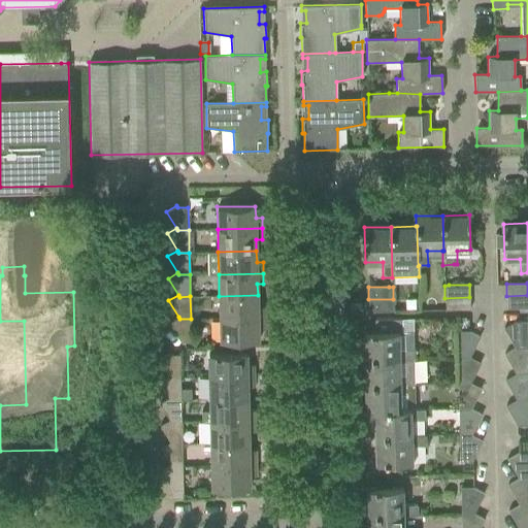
[(258,295),(219,296),(220,319),(264,318),(264,306),(258,306),(258,295)]
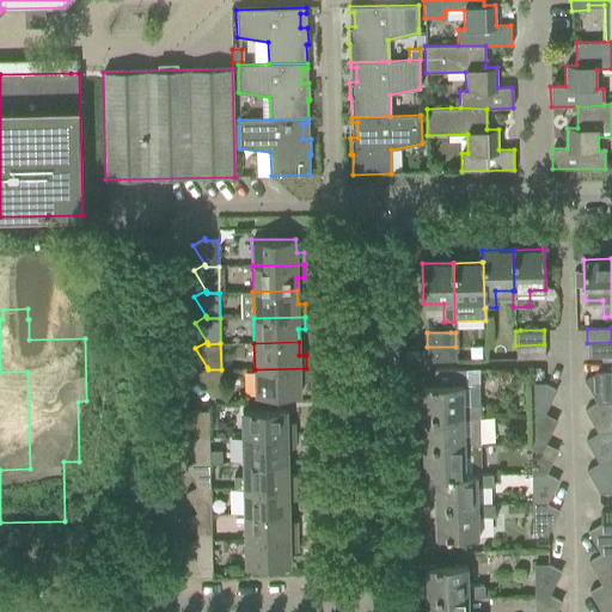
[(611,356),(611,342),(587,343),(588,357),(611,356)]
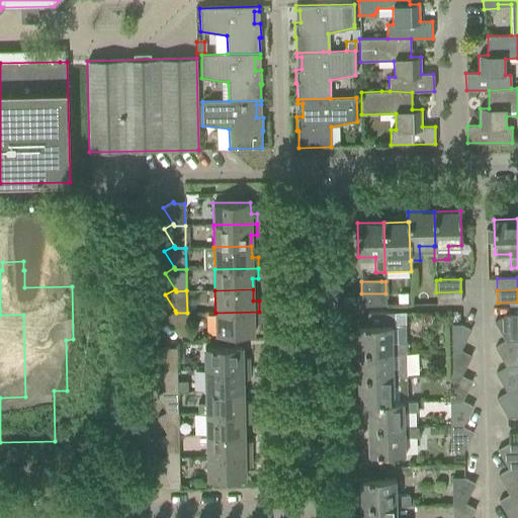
[(461,304),(460,291),(436,292),(437,305),(461,304)]
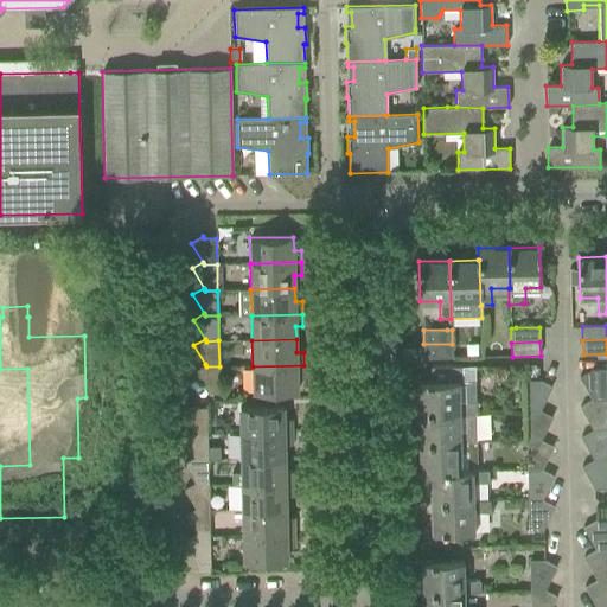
[(452,358),(452,344),(423,344),(423,358),(452,358)]
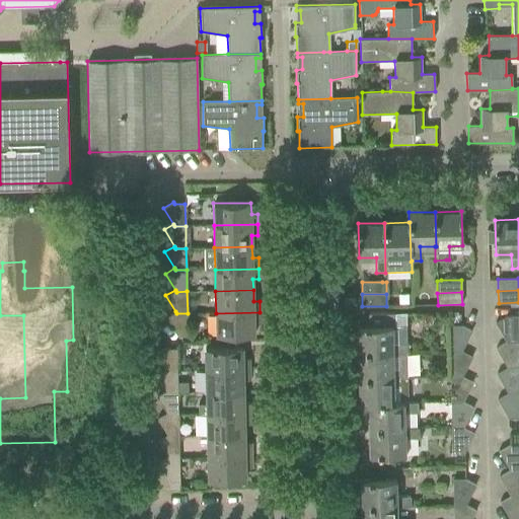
[(176,313),(175,311),(166,317),(177,337),(188,337),(188,313),(176,313)]
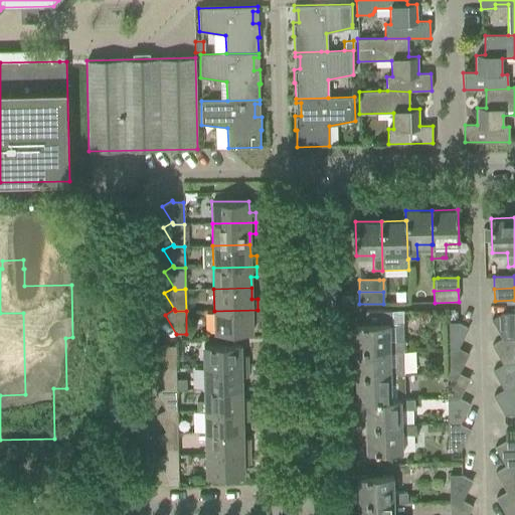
[(258,310),(214,311),(214,333),(252,332),(251,321),(258,320),(258,310)]
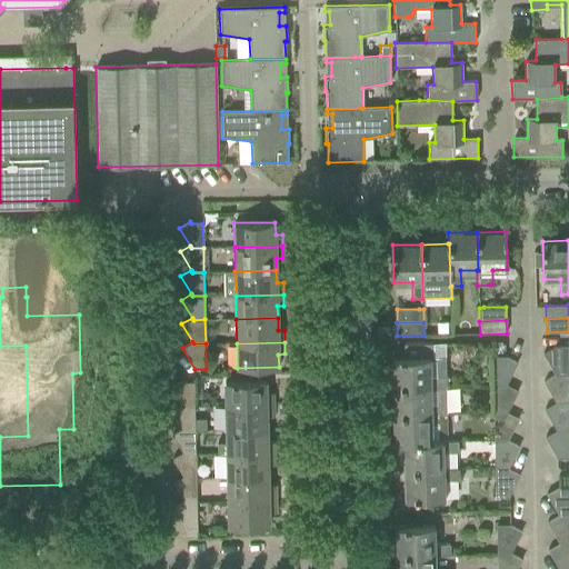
[(403,345),(403,358),(392,359),(392,387),(430,386),(430,387),(446,387),(446,376),(430,376),(430,359),(433,359),(433,343),(403,345)]
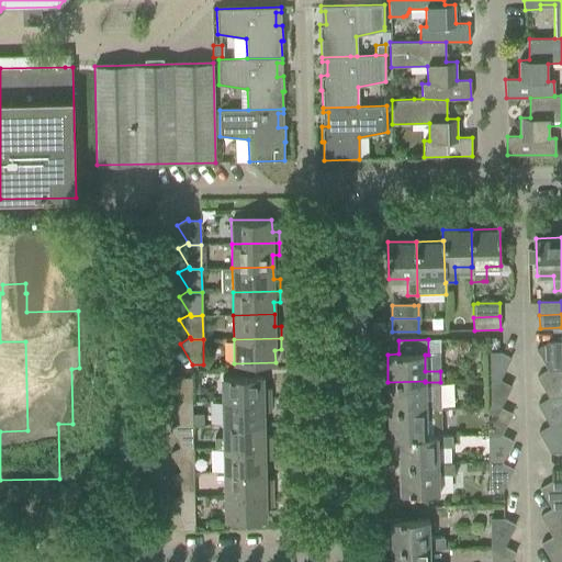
[(561,370),(561,362),(560,343),(548,343),(536,349),(548,370),(561,370)]
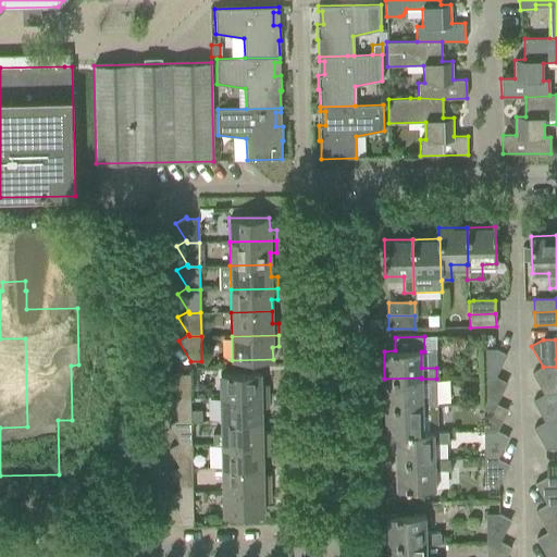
[(482,376),(495,376),(506,355),(494,349),(482,349),(482,376)]
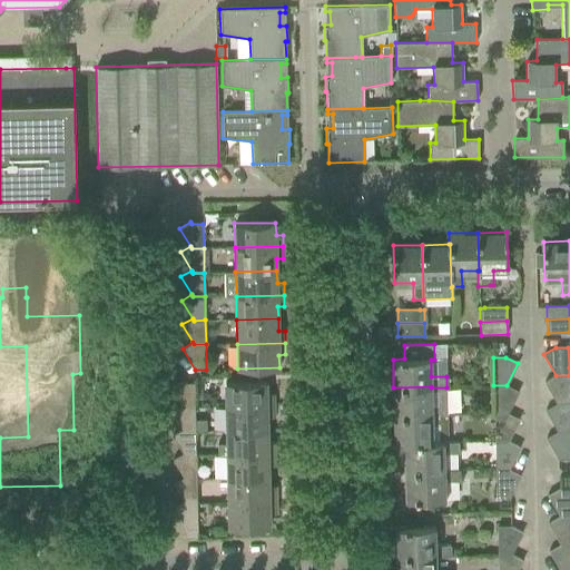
[(569,375),(556,375),(544,382),(557,403),(569,403),(569,375)]
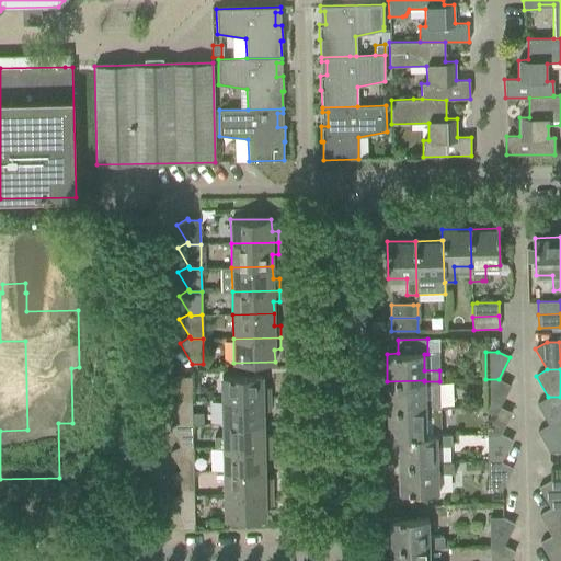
[(179,400),(191,400),(191,377),(180,377),(178,375),(168,381),(179,399),(179,400)]
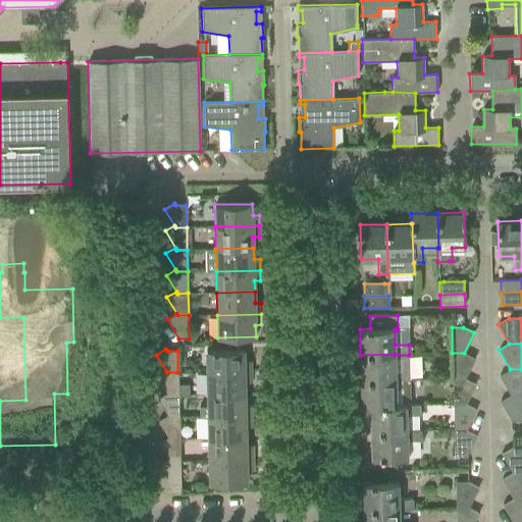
[(244,349),(223,350),(206,350),(207,372),(251,371),(250,361),(244,361),(244,349)]
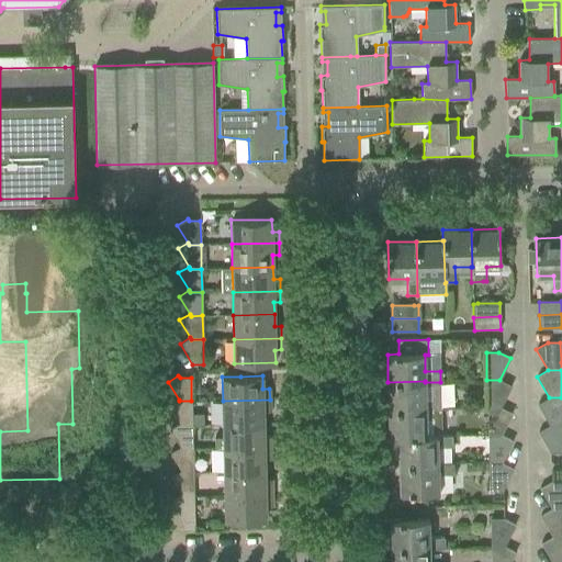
[(512,385),(499,380),(486,380),(487,407),(501,407),(512,385)]
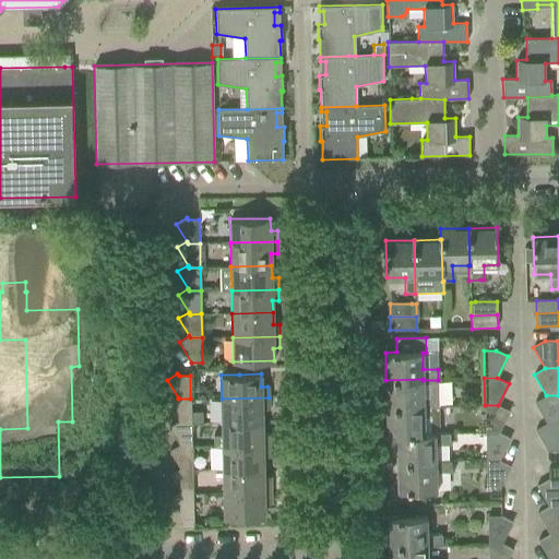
[(423,379),(385,380),(387,408),(439,406),(438,380),(423,380),(423,379)]
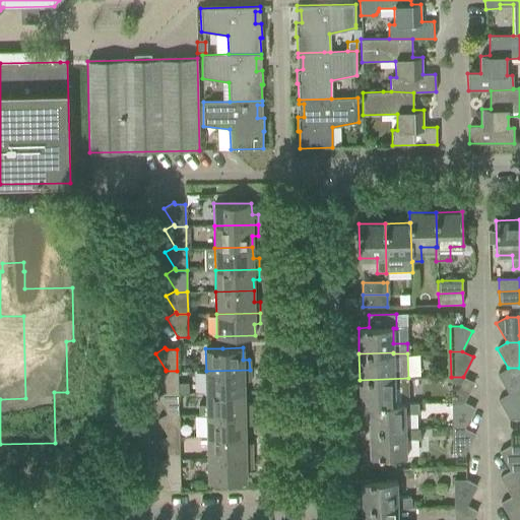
[(519,368),(508,368),(497,374),(508,393),(519,393),(519,368)]
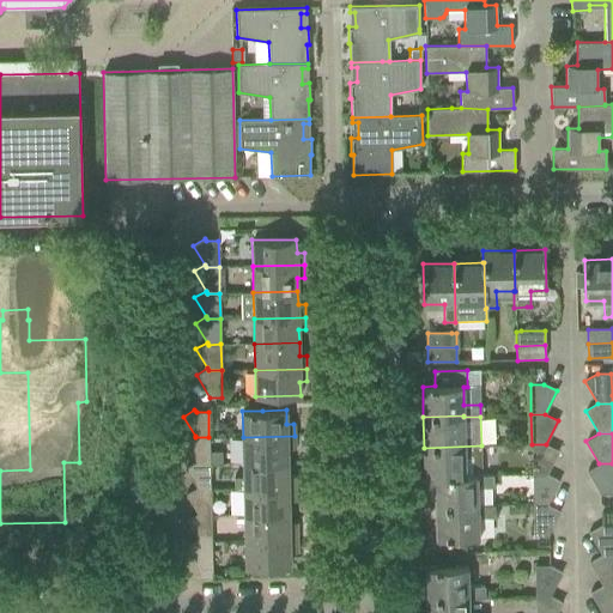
[(195,436),(184,442),(184,443),(195,461),(196,462),(210,462),(208,437),(195,437),(195,436)]
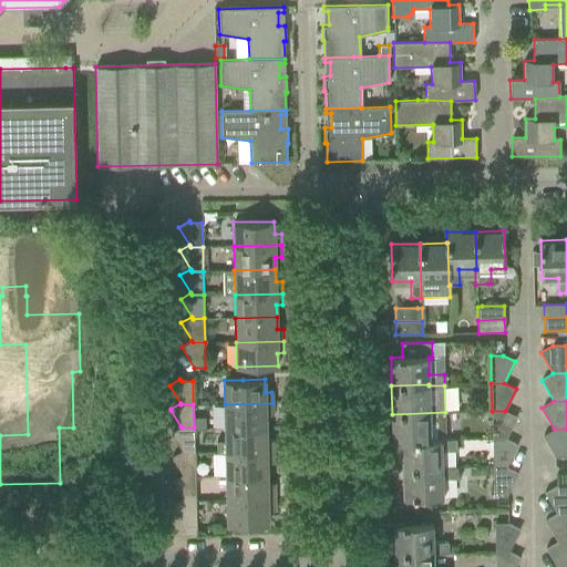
[(272,415),(272,403),(225,404),(225,429),(266,428),(266,415),(272,415)]
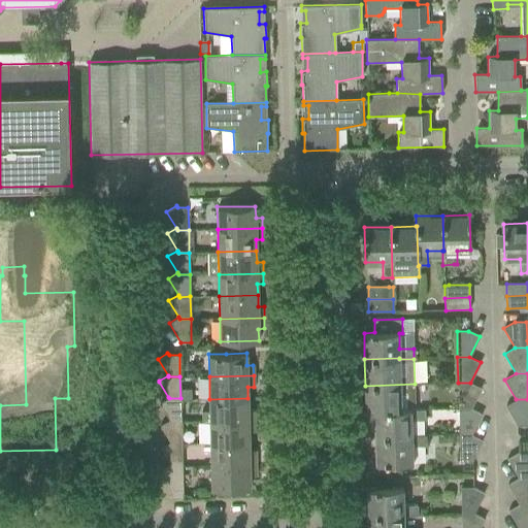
[(470,383),(458,383),(458,409),(470,408),(481,389),(470,383)]
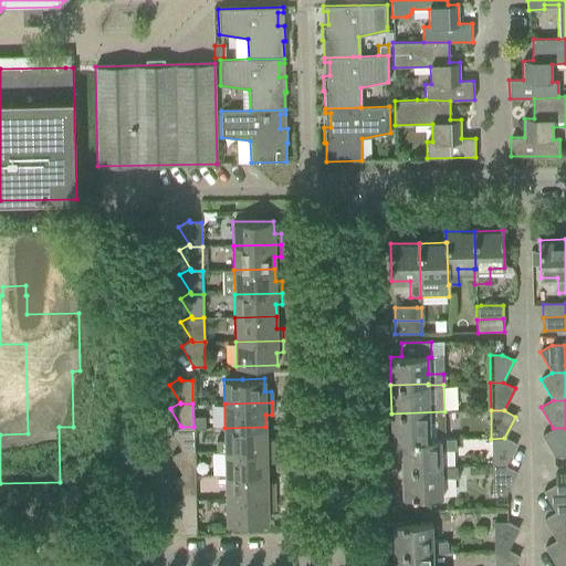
[(444,411),(391,413),(391,442),(402,442),(402,441),(430,440),(430,439),(439,439),(440,439),(444,439),(444,411)]
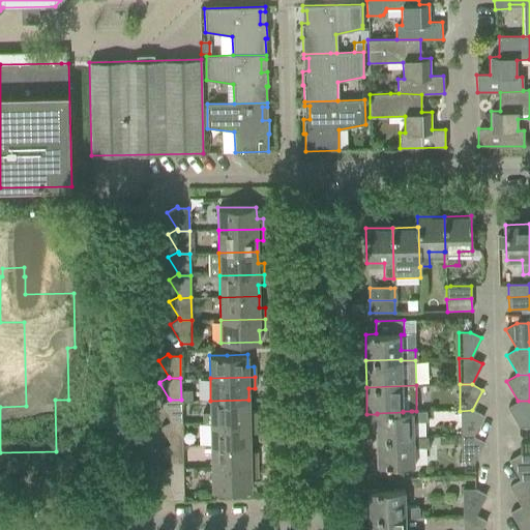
[(170,400),(169,399),(159,405),(170,421),(170,422),(181,423),(181,400),(170,400)]
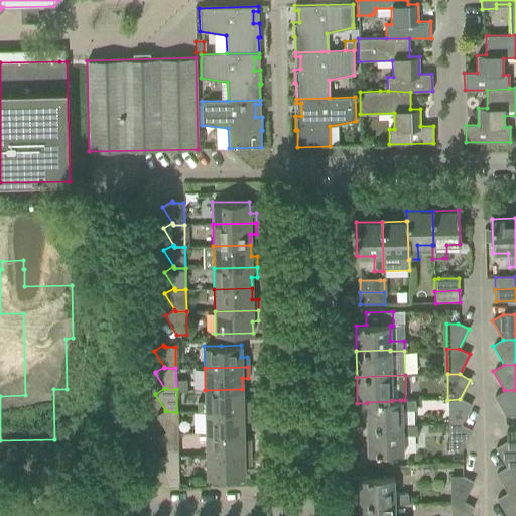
[(205,401),(197,401),(197,412),(206,412),(249,411),(248,400),(242,400),(242,389),(205,390),(205,401)]
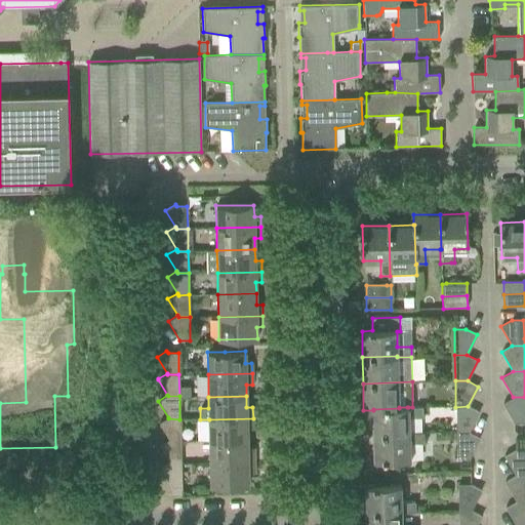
[(524,397),(513,397),(502,403),(514,423),(524,422),(524,404),(524,402),(524,397)]
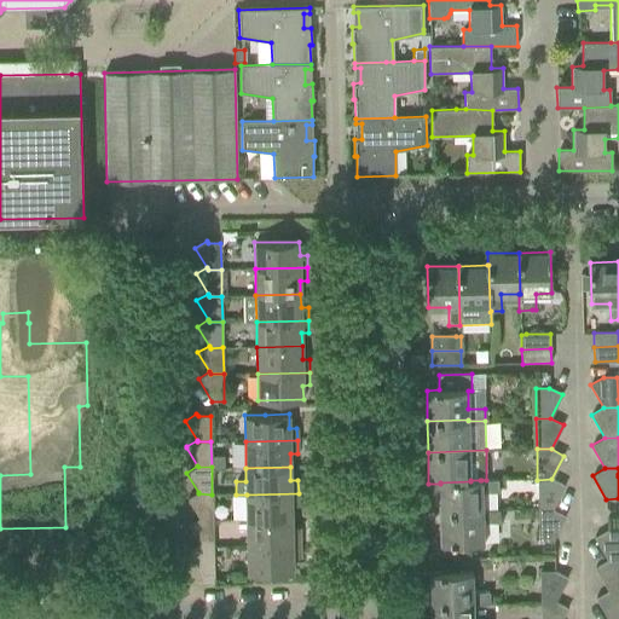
[(551,479),(537,480),(538,510),(553,509),(565,486),(551,479)]
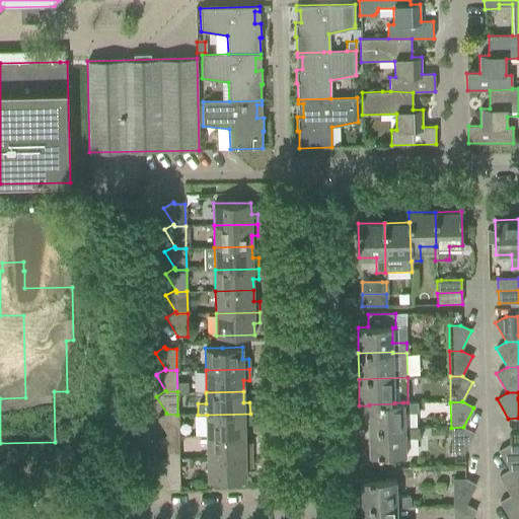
[(394,403),(369,404),(369,405),(370,430),(403,429),(403,428),(403,413),(418,413),(417,402),(408,402),(403,402),(402,402),(394,402),(394,403)]
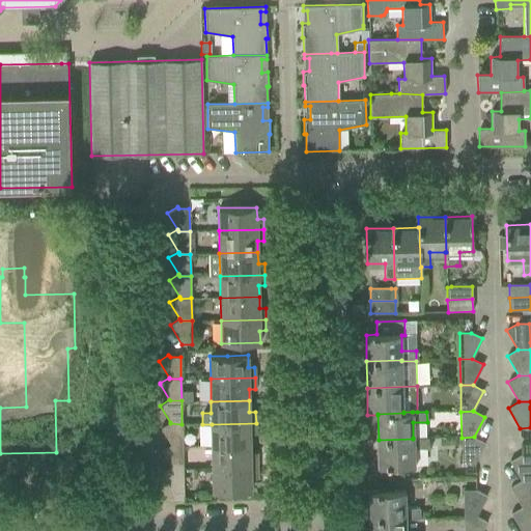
[(170,423),(170,422),(161,427),(170,445),(171,446),(183,446),(182,424),(170,423)]
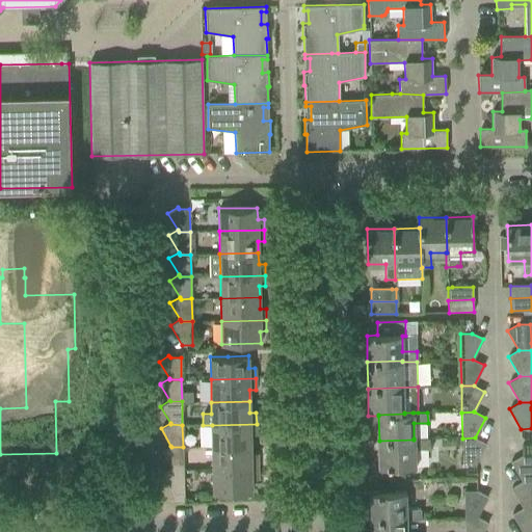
[(257,424),(212,425),(212,447),(250,446),(250,434),(257,434),(257,424)]
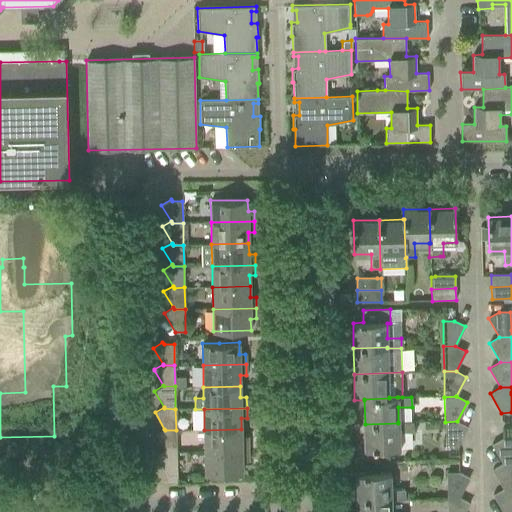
[(457,421),(445,422),(446,447),(458,447),(468,427),(457,421)]
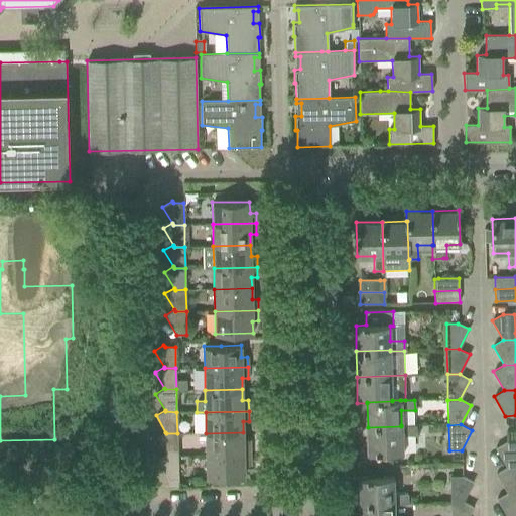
[(401,426),(368,427),(368,454),(402,453),(402,436),(415,436),(415,425),(401,425),(401,426)]
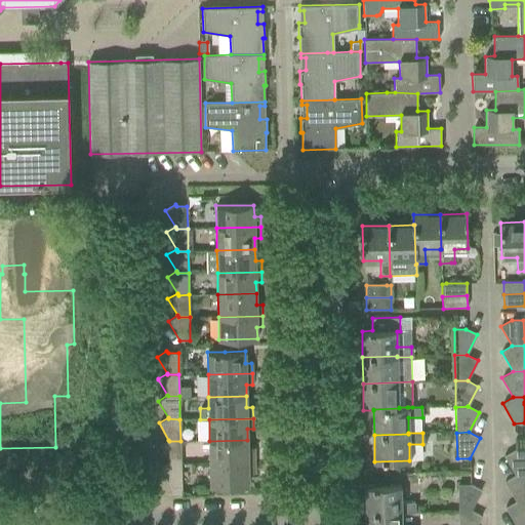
[(169,441),(168,440),(159,445),(169,461),(170,463),(180,463),(180,441),(169,441)]
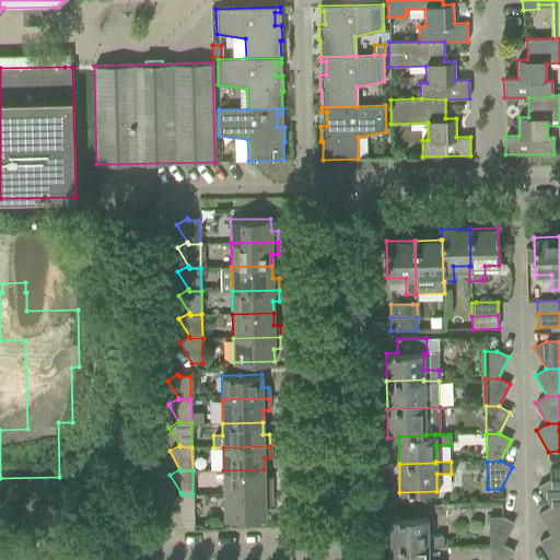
[(264,481),(264,469),(223,470),(224,494),(271,493),(270,481),(264,481)]
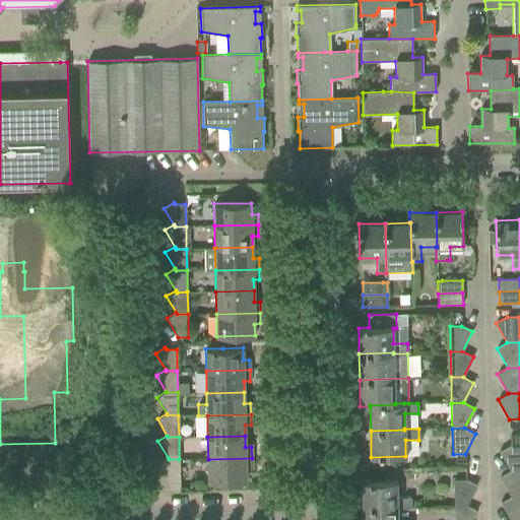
[(519,470),(519,444),(510,445),(499,451),(510,471),(519,470)]
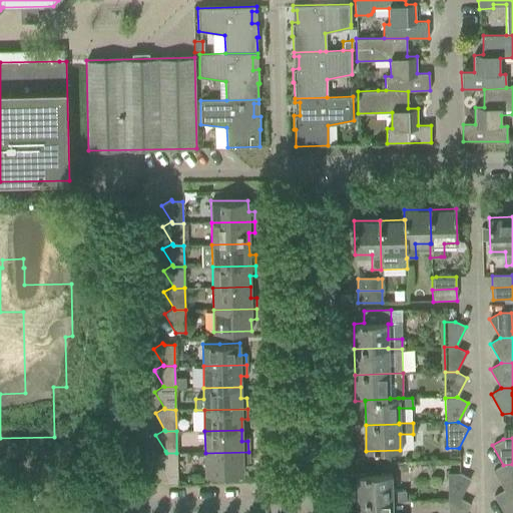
[(166,453),(165,451),(155,456),(167,476),(177,476),(176,453),(166,453)]
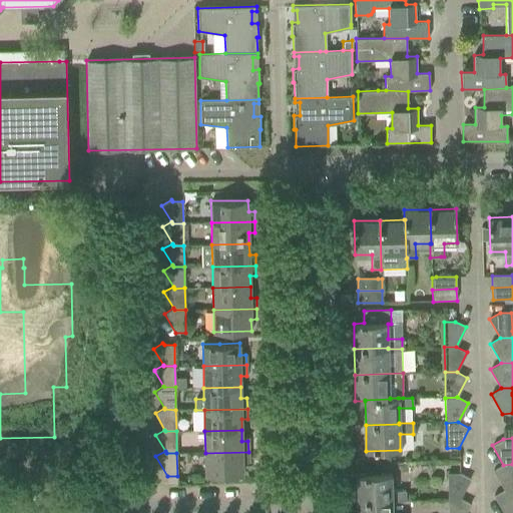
[(248,462),(248,452),(205,453),(205,475),(242,474),(242,462),(248,462)]
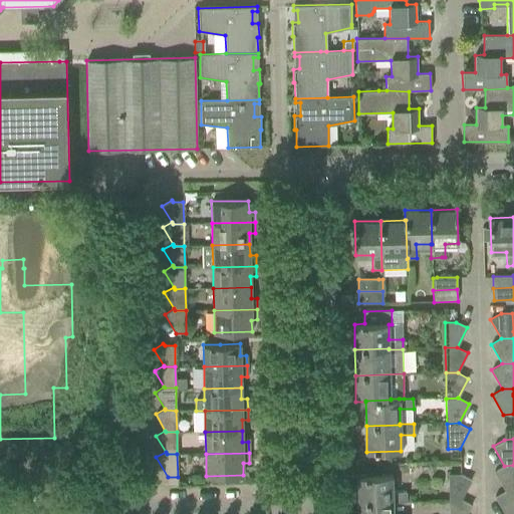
[(513,465),(504,466),(494,471),(505,491),(513,490),(513,465)]
